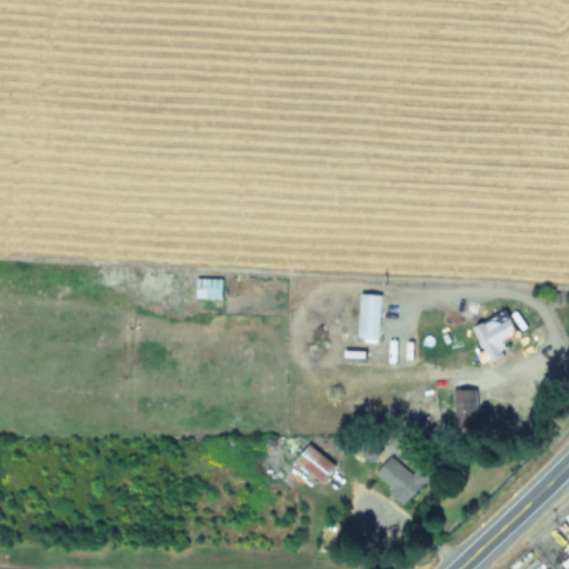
[(222,300),(222,282),(197,282),(197,300),(222,300)]
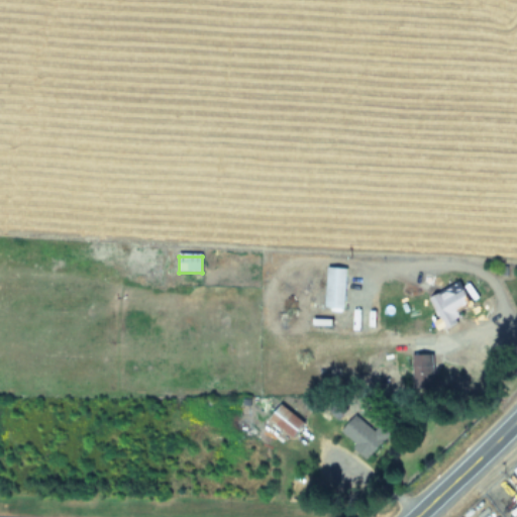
[(346,270),(327,269),(325,309),(344,310),(346,270)]
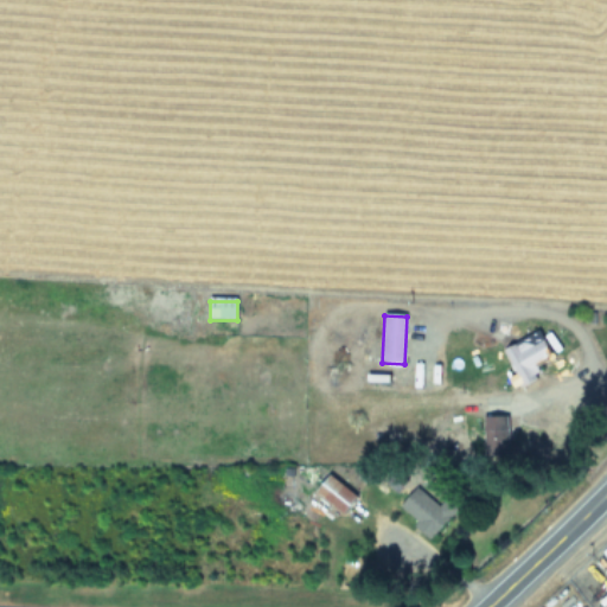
[(557,362),(538,330),(510,347),(528,378),(557,362)]
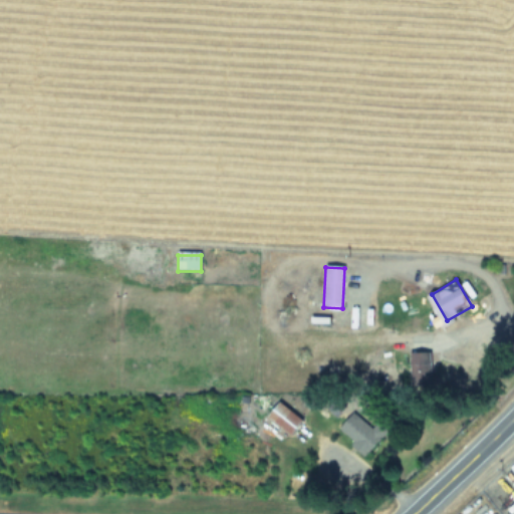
[(292,437),(304,422),(280,403),(268,418),(292,437)]
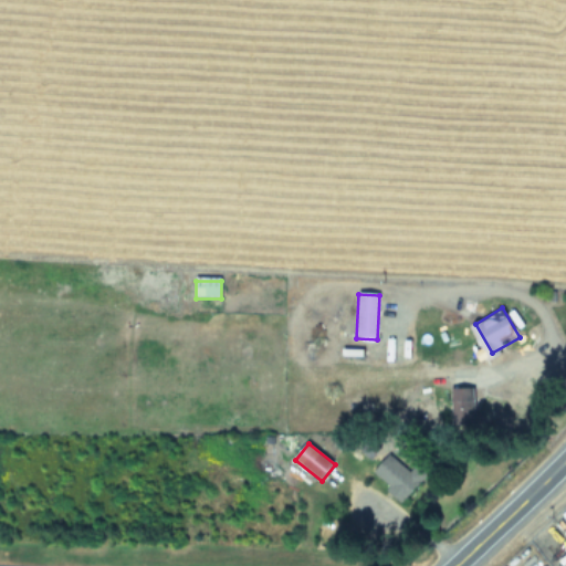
[(373,474),(402,504),(428,479),(417,468),(410,474),(391,456),(373,474)]
